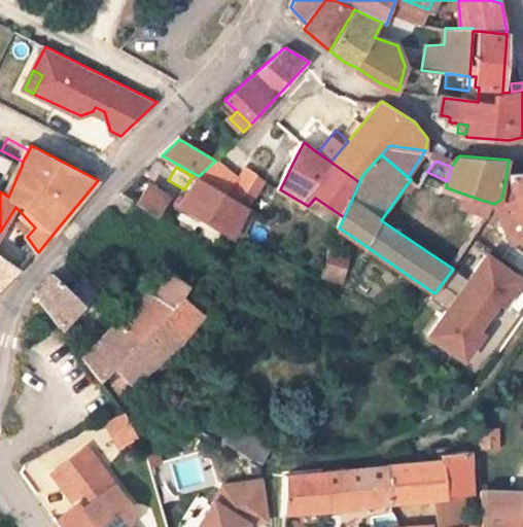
[(501,199),(494,204),(517,243),(520,239),(522,238),(522,175),(511,176),(511,179),(506,179),(501,199)]
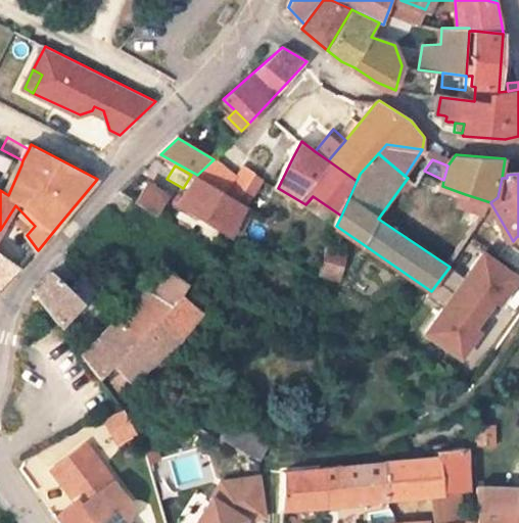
[(247,203),(197,175),(180,203),(232,234),(235,228),(247,203)]
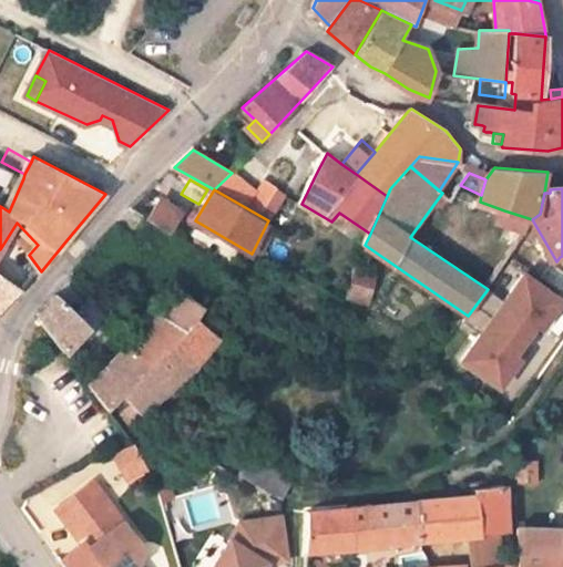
[(450,198),(442,193),(436,202),(443,207),(450,198)]
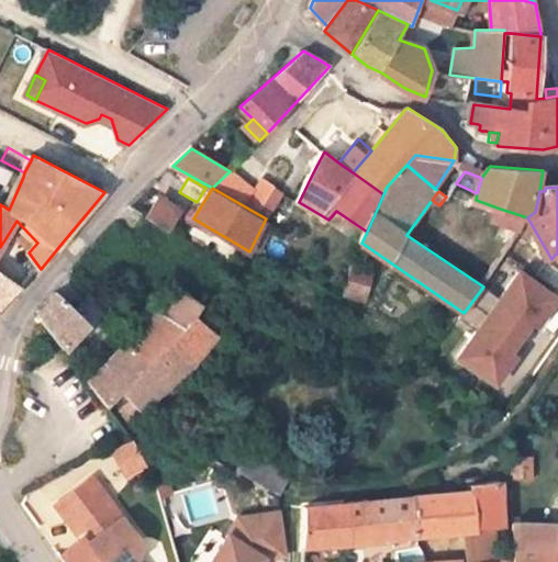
[(181,209),(163,197),(149,215),(169,227),(181,209)]
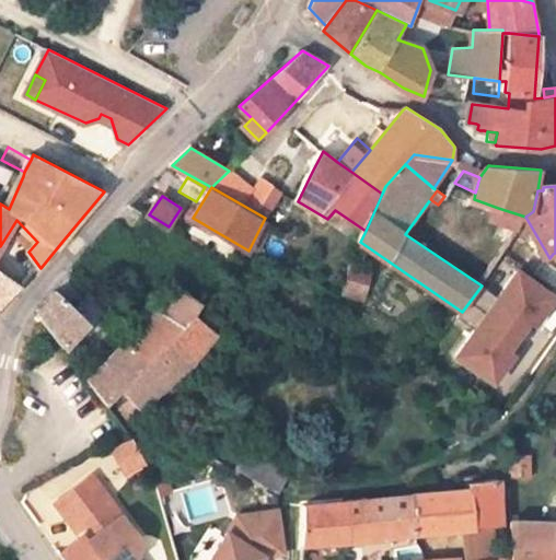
[(525,217),(498,208),(495,219),(519,226),(525,217)]
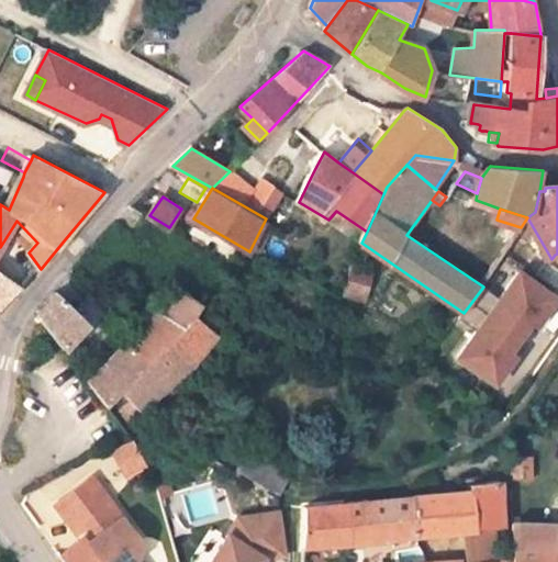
[(276,225),(266,218),(253,245),(263,251),(276,225)]
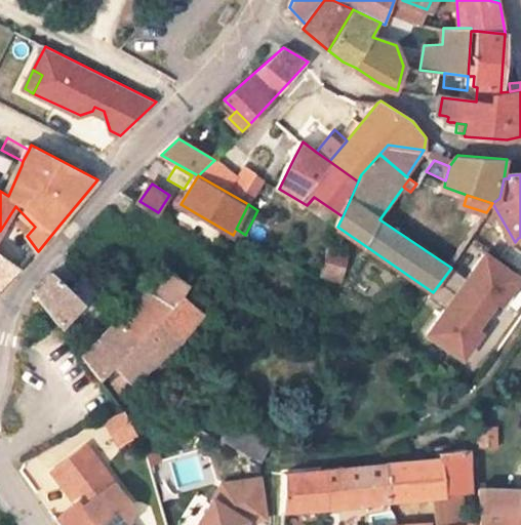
[(349,254),(331,248),(324,275),(338,279),(342,280),(349,254)]
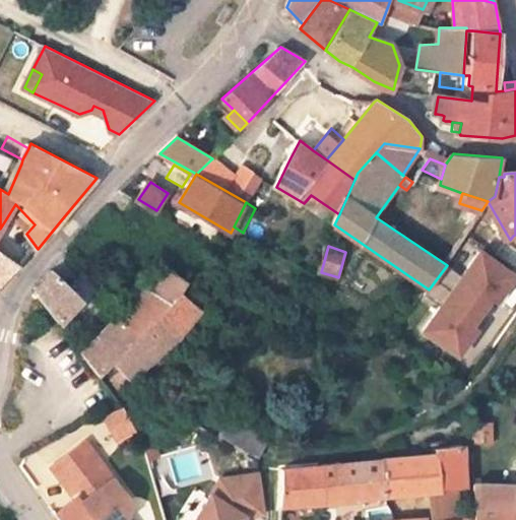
[(0,285),(22,265),(0,250),(0,285)]
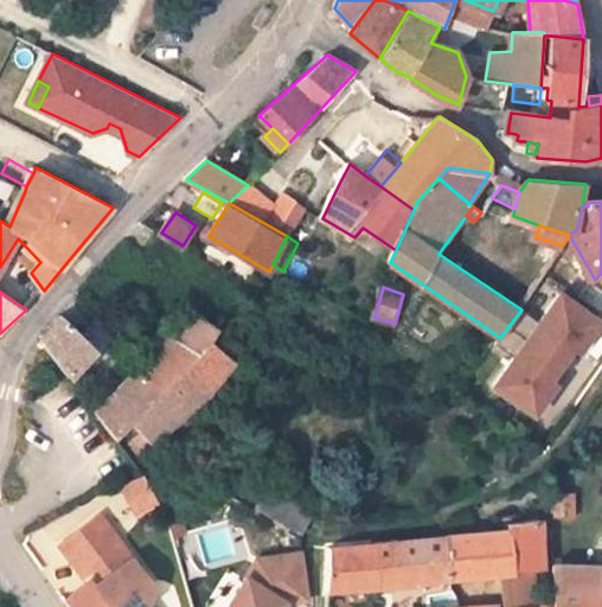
[(522,310),(500,338),(495,345),(514,359),(494,388),(533,415),(555,387),(548,382),(572,347),(580,352),(600,323),(561,294),(540,323),(522,308),(522,310)]
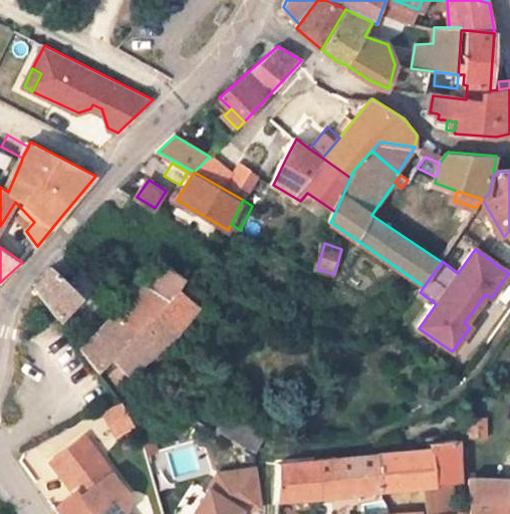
[(185,279),(163,264),(149,284),(172,298),(180,288),(185,279)]
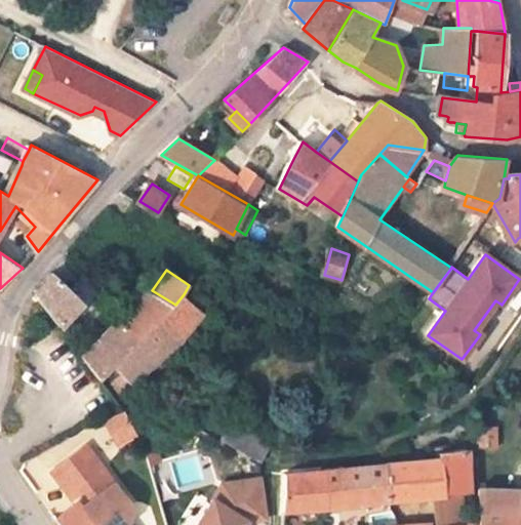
[(53,273),(36,292),(62,327),(84,304),(53,273)]
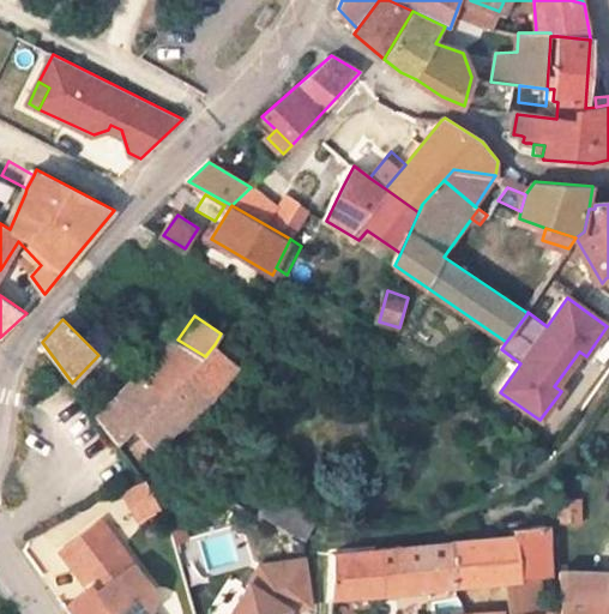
[(175,337),(167,331),(157,339),(164,347),(175,337)]
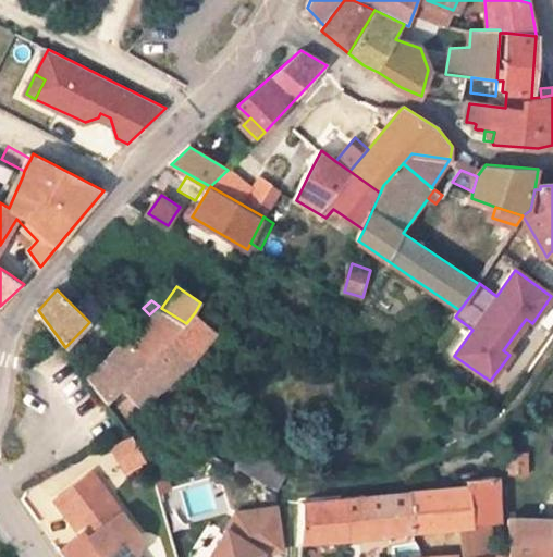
[(149,314),(143,322),(124,341),(147,360),(171,336),(195,360),(218,332),(195,312),(186,323),(161,308),(159,306),(149,314)]
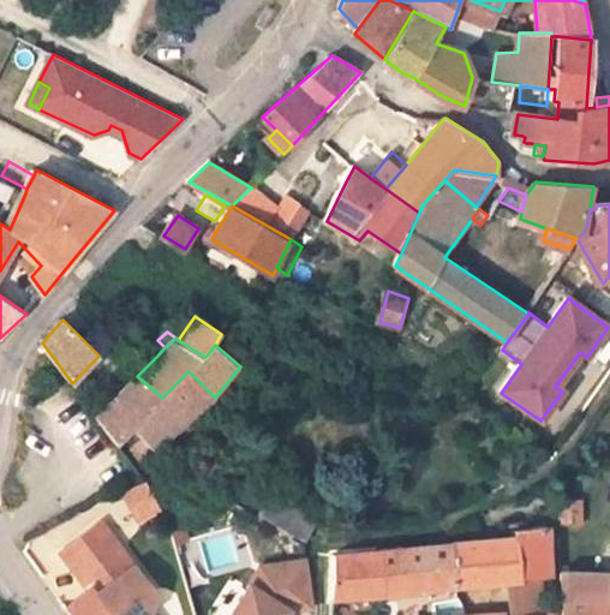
[(165,347),(157,340),(150,348),(157,356),(165,347)]
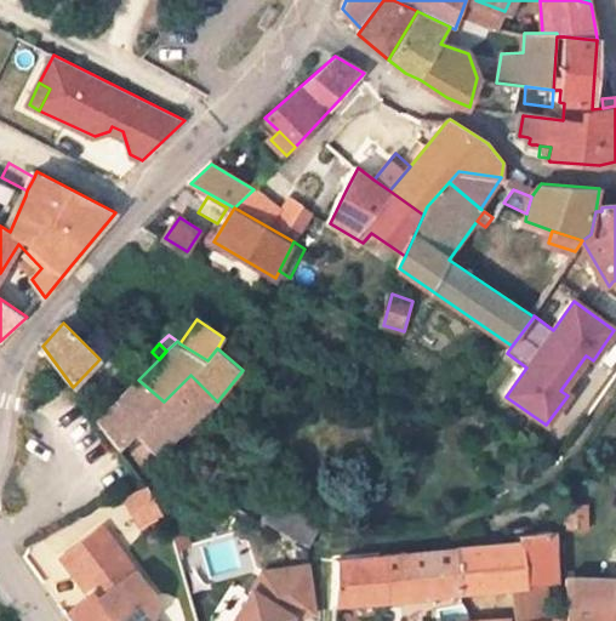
[(164,402),(138,380),(100,422),(120,449),(136,433),(146,443),(135,454),(144,466),(217,402),(190,375),(164,402)]
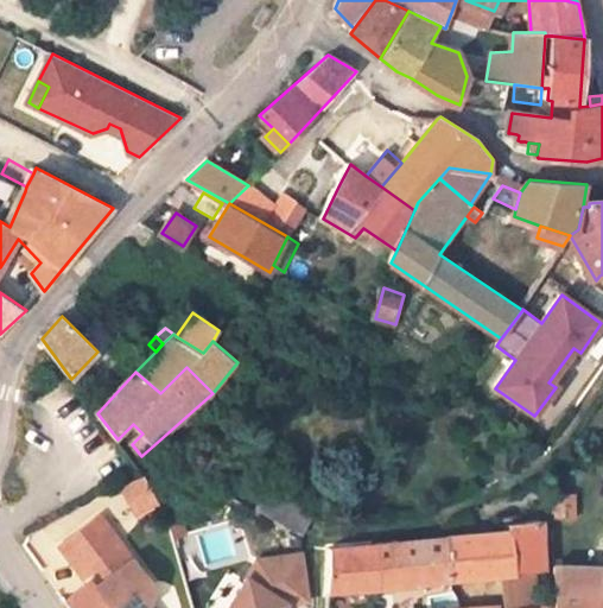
[(147,475),(122,488),(140,520),(164,506),(147,475)]
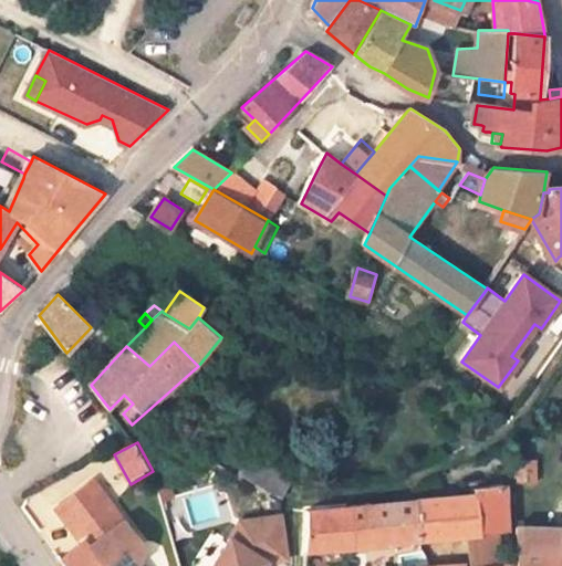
[(251,452),(239,473),(282,499),(294,478),(251,452)]
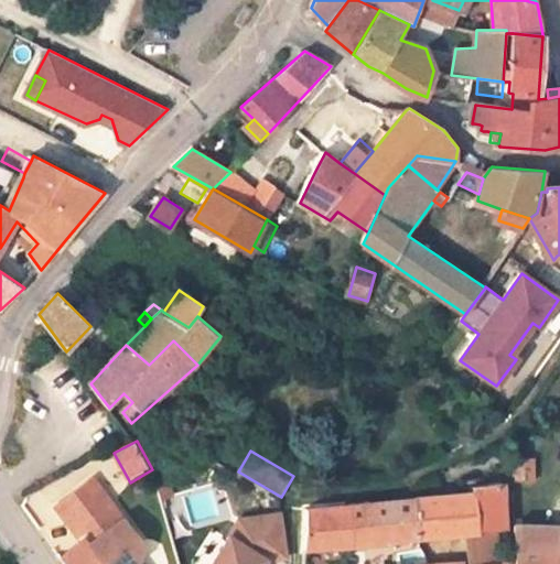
[(535,457),(513,458),(514,481),(536,480),(535,457)]
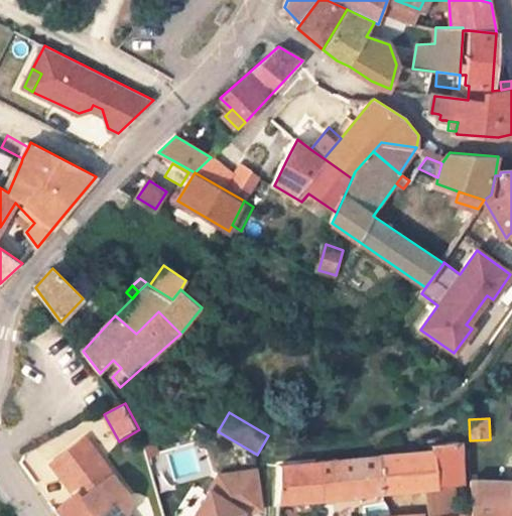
[(82,496),(59,513),(61,515),(130,515),(127,511),(129,510),(133,496),(89,437),(56,463),(77,490),(89,481),(97,491),(94,499),(88,504),(85,499),(82,496)]
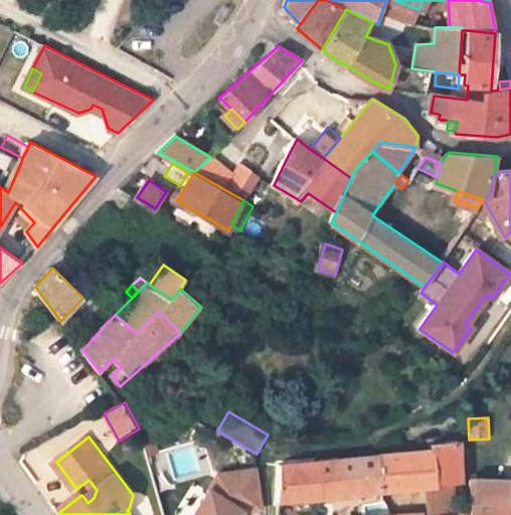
[(156,439),(147,442),(151,454),(160,451),(156,439)]
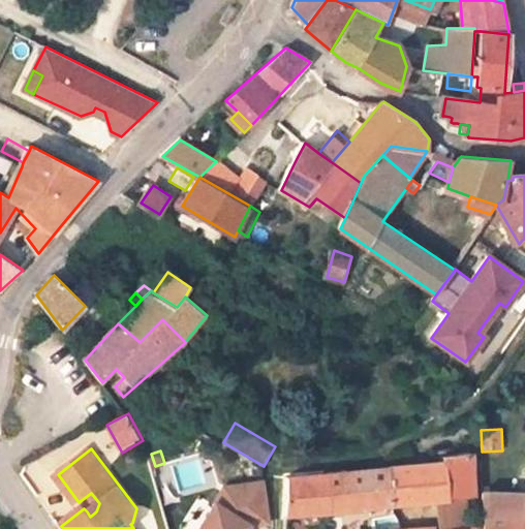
[(443,463),(390,467),(393,505),(439,500),(467,498),(475,498),(473,453),(443,455),(443,463)]
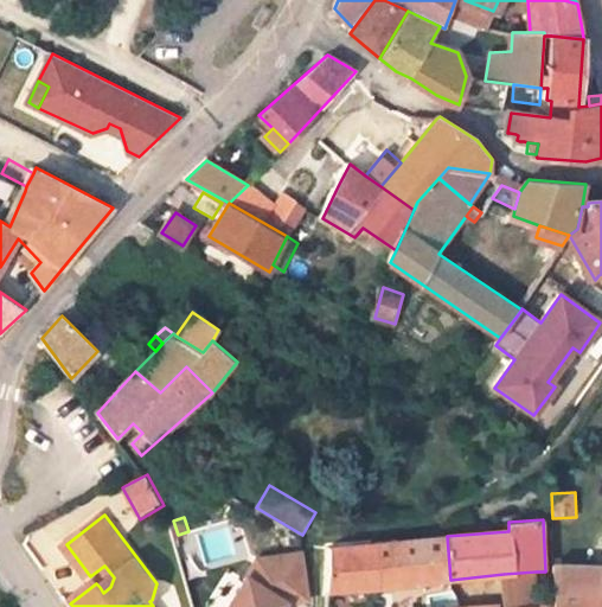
[(442,537),(331,548),(330,592),(391,588),(450,580),(447,536),(442,537)]
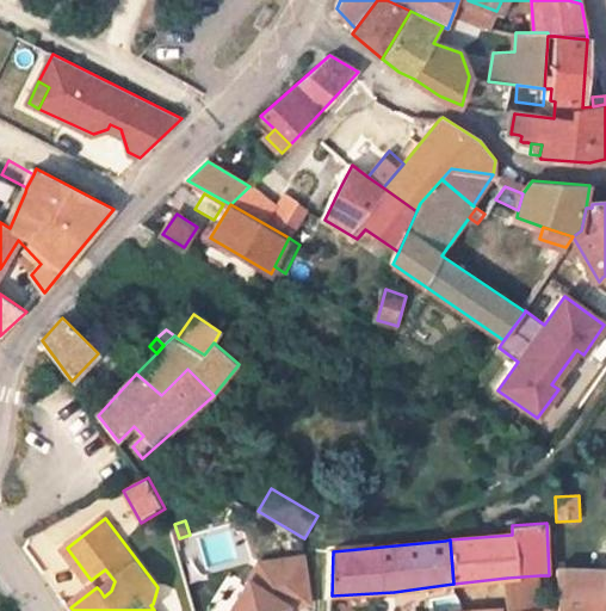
[(260,566),(233,610),(286,610),(289,608),(314,603),(309,557),(260,566)]
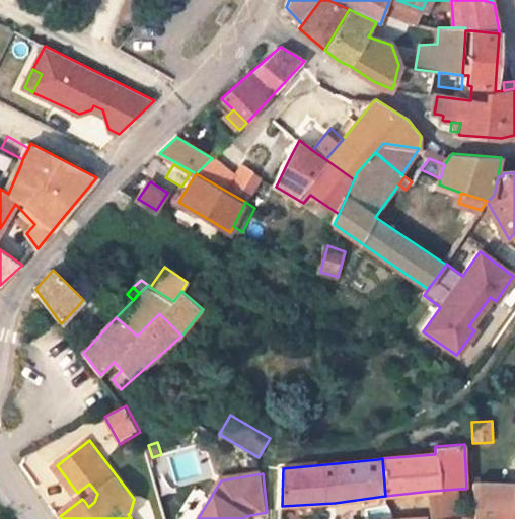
[(514,485),(474,485),(475,508),(475,518),(514,518),(514,485)]
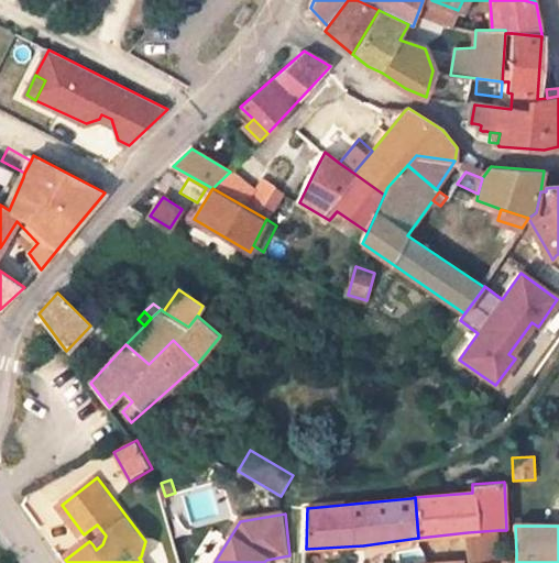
[(471,562),(453,562),(516,562),(516,551),(499,551),(497,530),(468,532),(471,562)]
